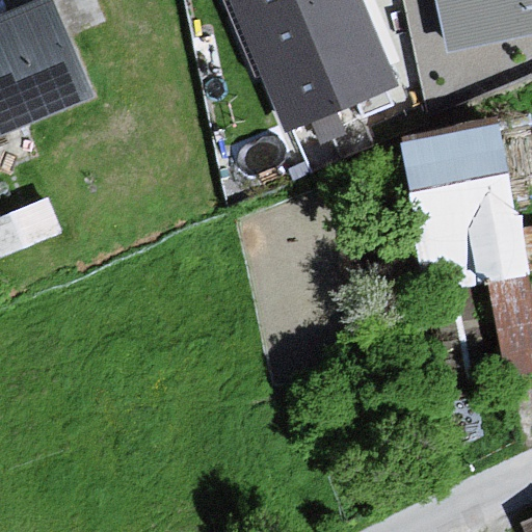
[(38,0),(14,0),(0,5),(0,124),(73,95),(38,0)]
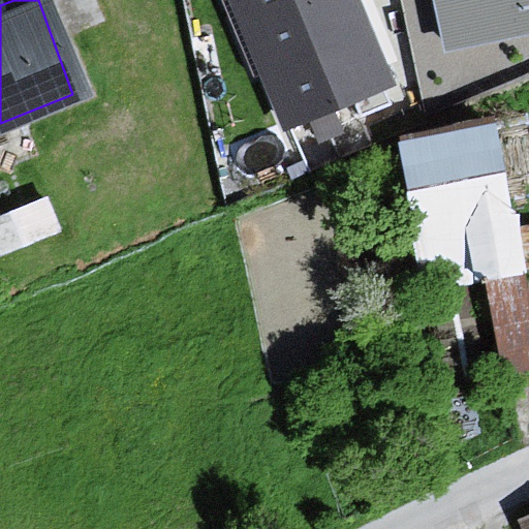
[(361,0),(229,0),(286,132),(398,85),(361,0)]
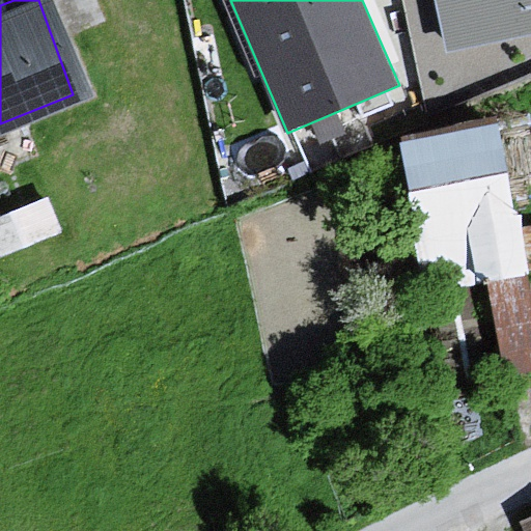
[(530,0),(434,0),(446,53),(530,33),(530,0)]
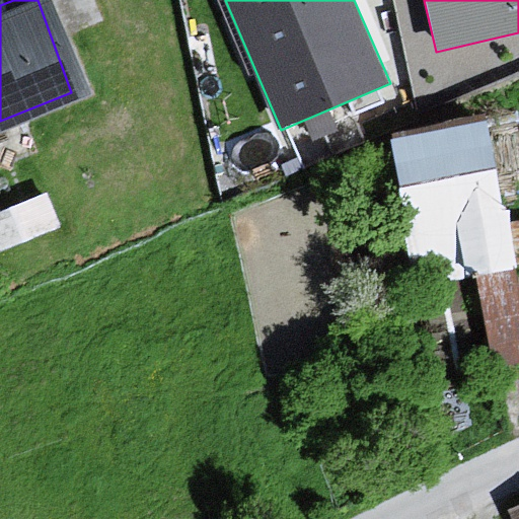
[(439,368),(518,348),(518,276),(499,150),(470,153),(466,125),(404,140),(439,368)]
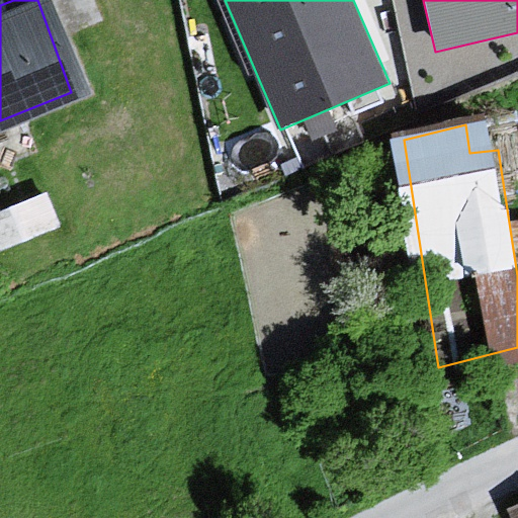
[(517,517),(517,498),(497,506),(501,517),(517,517)]
